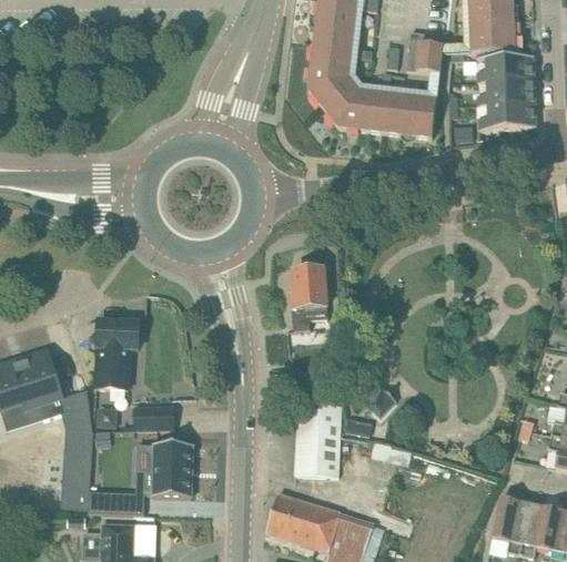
[(309,79),(307,89),(338,126),(348,128),(357,129),(402,134),(412,135),(432,136),(436,98),(358,90),(348,77),(356,0),(317,0),(316,14),(315,24),(310,69),(309,79)]
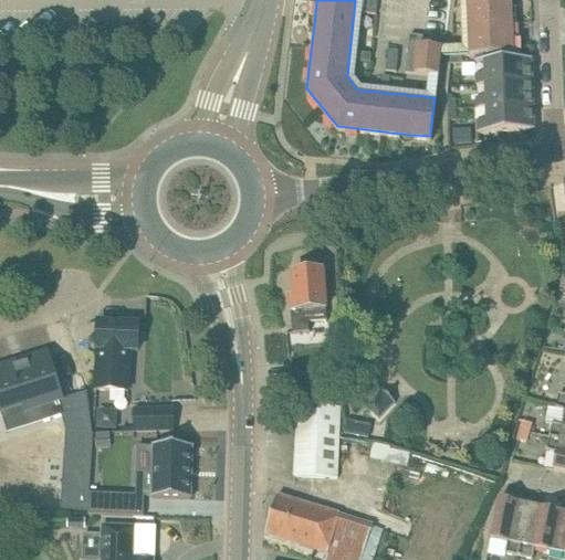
[(375,10),(376,0),(363,0),(362,9),(375,10)]
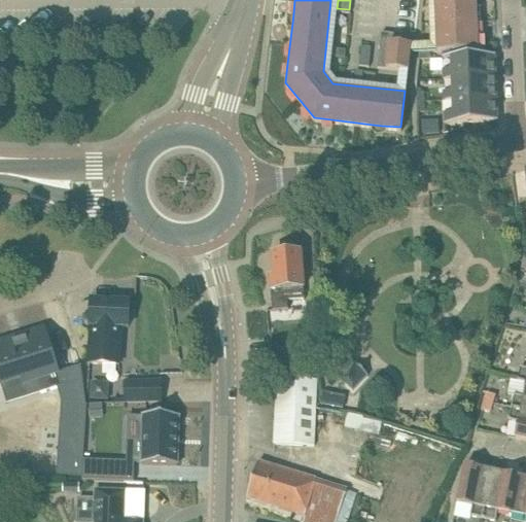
[(433,0),(436,47),(442,47),(458,47),(481,46),(481,32),(477,32),(477,19),(480,19),(479,4),(476,4),(476,0),(433,0)]
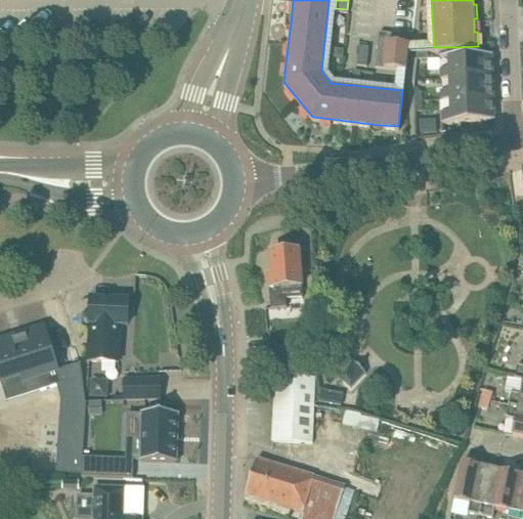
[(387,29),(379,28),(377,40),(385,41),(387,29)]
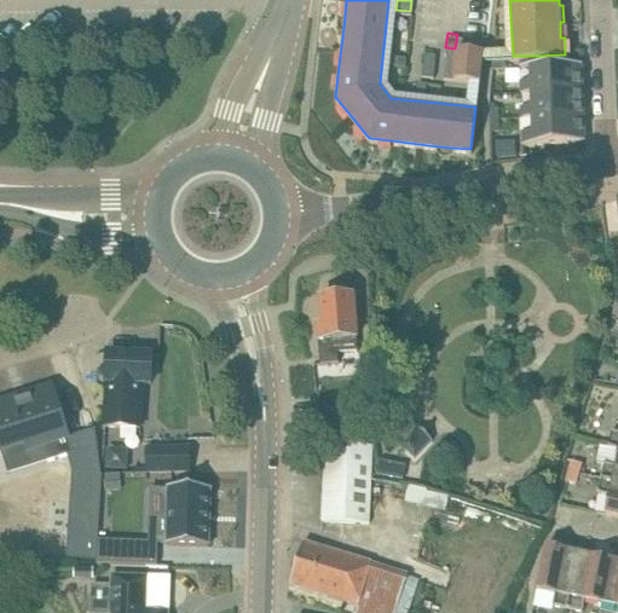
[(471,51),(473,36),(465,35),(462,50),(471,51)]
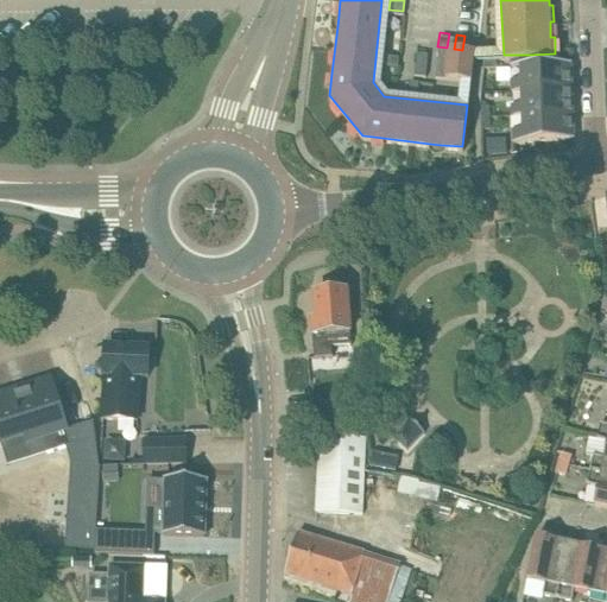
[(475,37),(465,36),(462,50),(473,51),(475,37)]
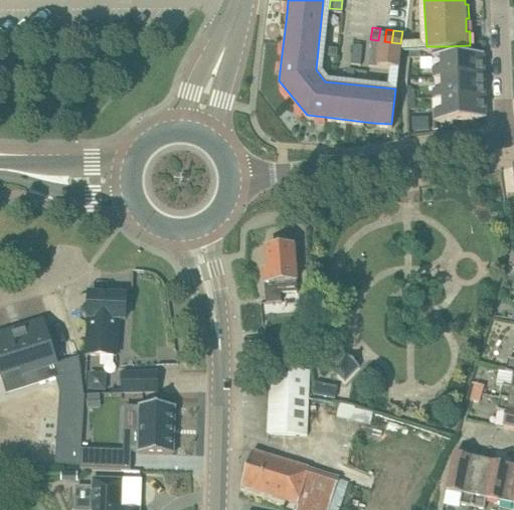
[(378,40),(370,39),(369,47),(399,50),(400,43),(391,42),(384,41),(378,40)]
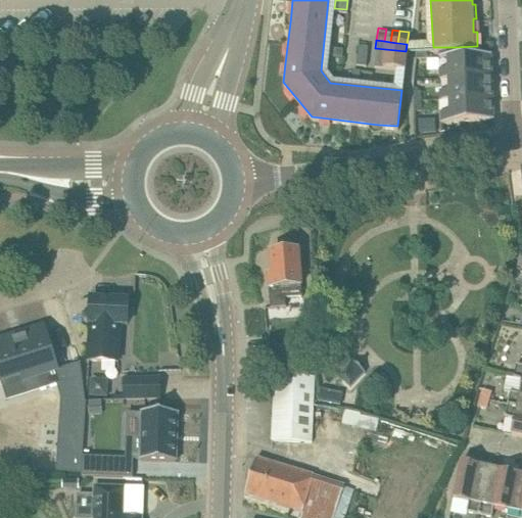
[(341,53),(342,45),(330,44),(330,51),(341,53)]
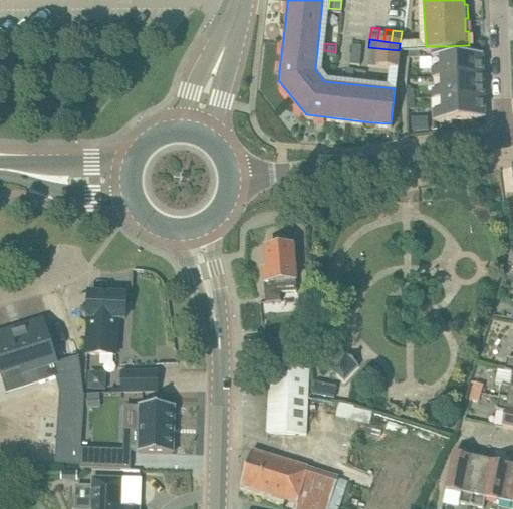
[(483,52),(482,49),(447,51),(447,46),(431,46),(431,53),(439,53),(439,64),(430,64),(431,74),(483,73),(482,52),(483,52)]
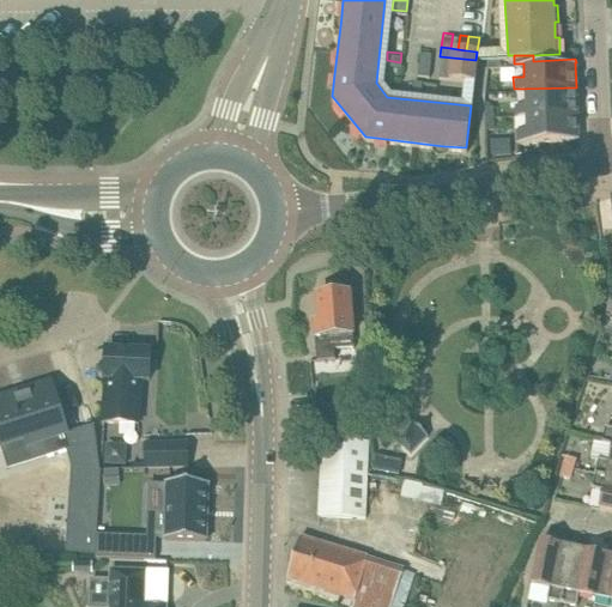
[(476,60),(440,56),(438,66),(474,70),(476,60)]
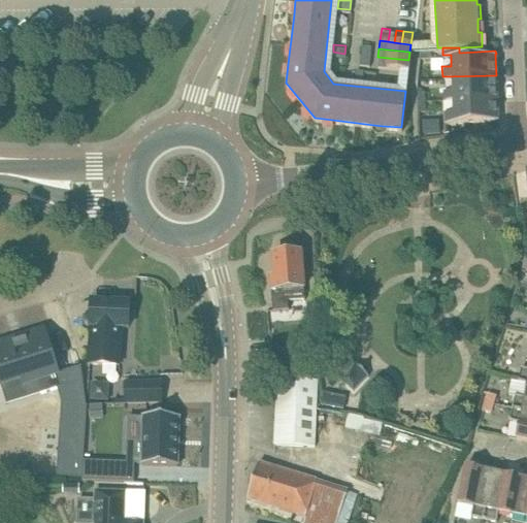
[(408,60),(377,57),(376,64),(408,68),(408,60)]
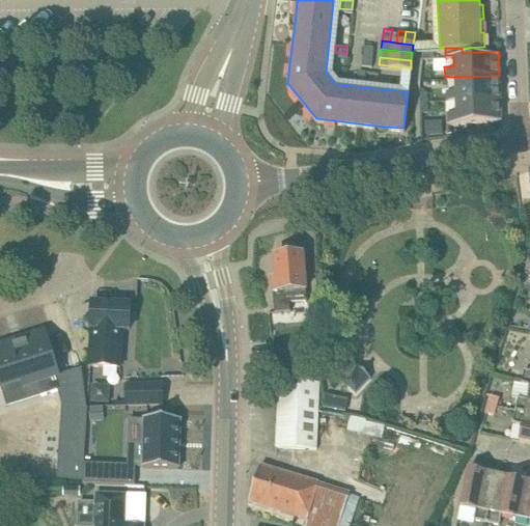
[(365,67),(358,66),(356,80),(363,81),(365,67)]
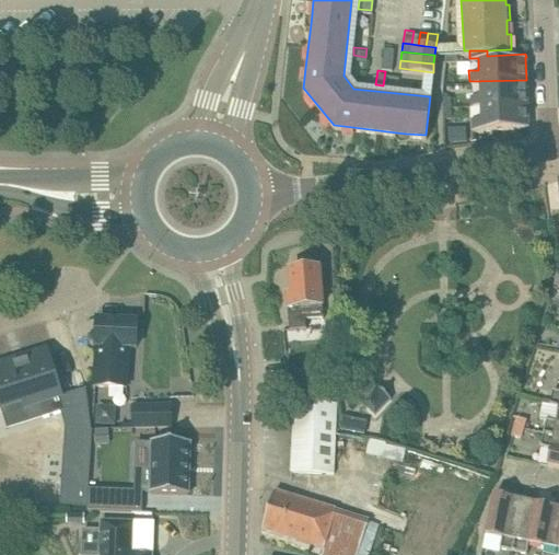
[(432,77),(424,76),(422,90),(431,91),(432,77)]
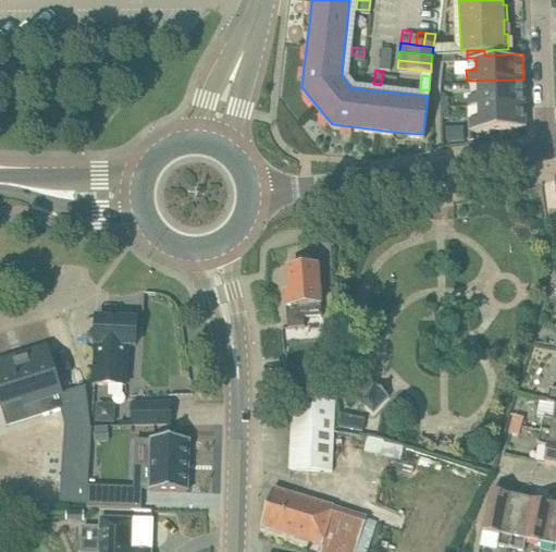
[(523,102),(523,80),(476,81),(477,93),(467,93),(467,105),(477,103),(477,105),(523,102)]
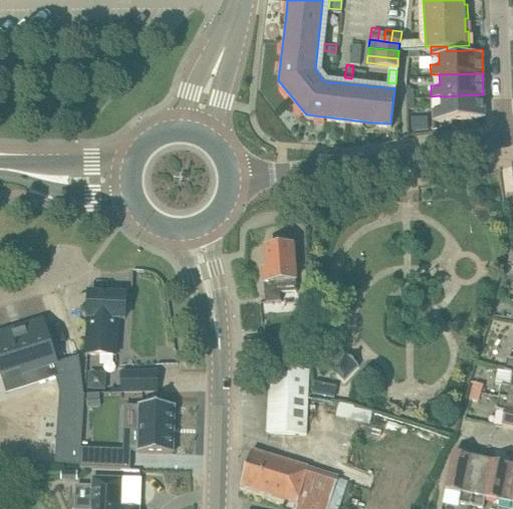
[(483,94),(440,96),(440,106),(432,106),(432,118),(484,114),(483,94)]
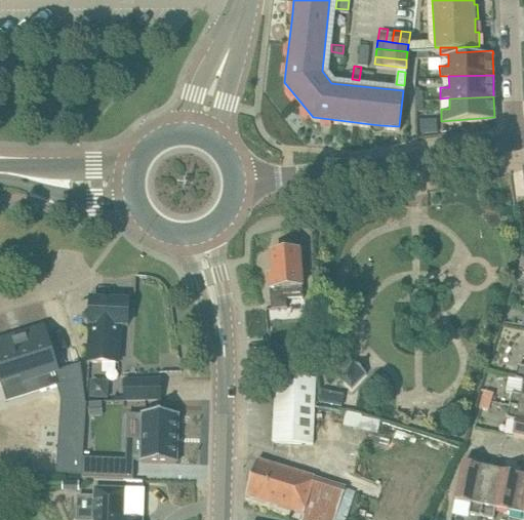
[(301,282),(300,268),(298,247),(271,249),(272,272),(268,272),(271,305),(287,304),(285,283),(301,282)]
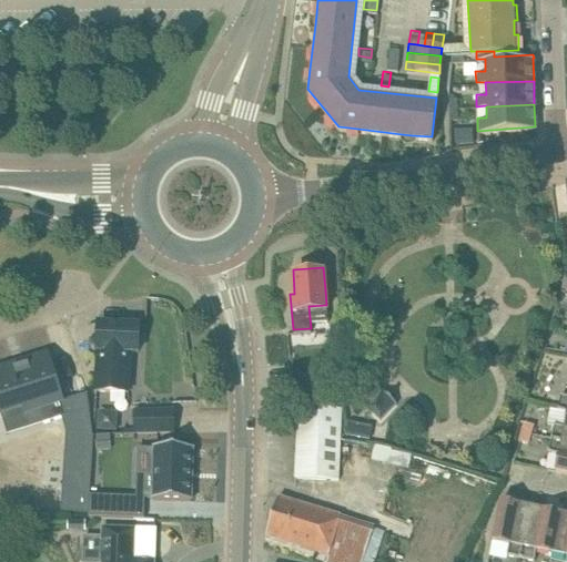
[(139,320),(98,319),(94,386),(127,388),(130,347),(138,348),(139,320)]
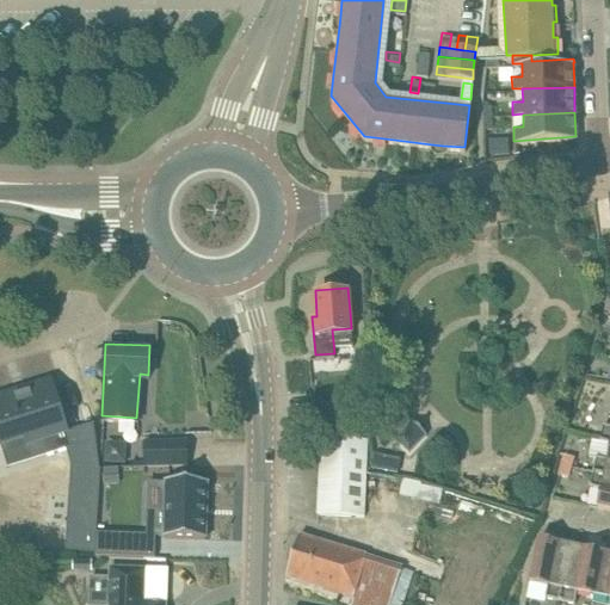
[(67,428),(57,400),(50,377),(0,393),(0,437),(4,448),(41,437),(45,450),(66,444),(71,442),(67,428)]
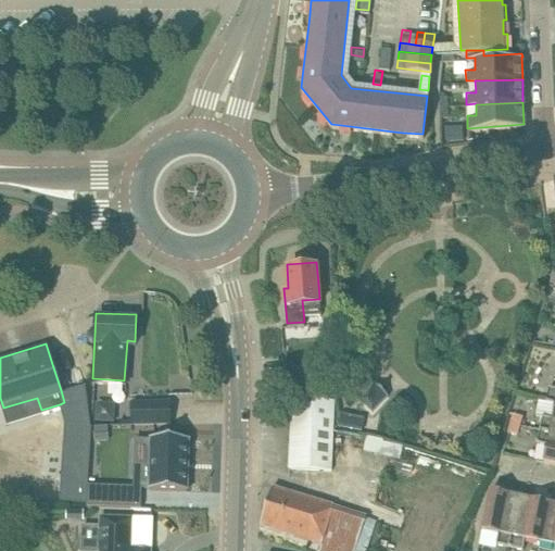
[(324,375),(308,377),(287,379),(288,395),(325,390),(324,375)]
